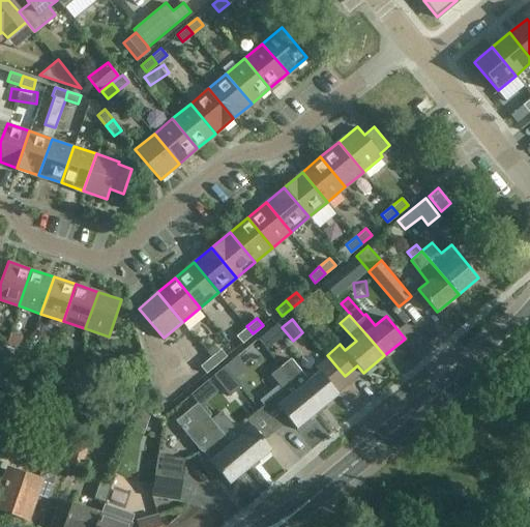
[(253,333),(246,326),(236,335),(242,343),(253,333)]
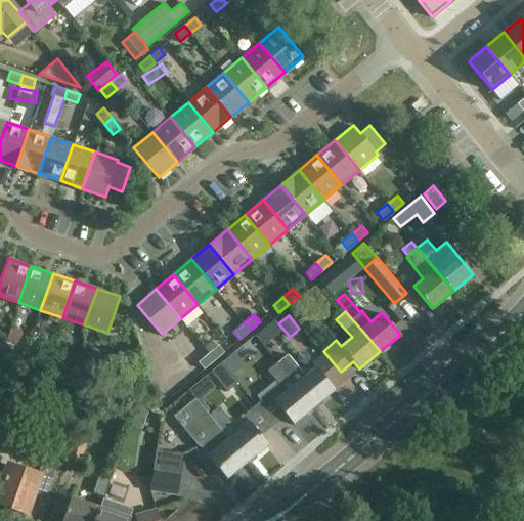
[(244,354),(259,340),(252,333),(236,346),(244,354)]
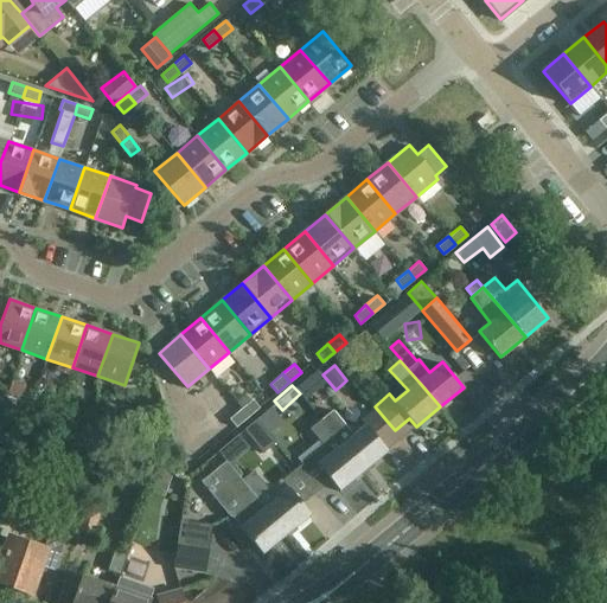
[(20,401),(8,396),(6,396),(2,405),(17,410),(20,401)]
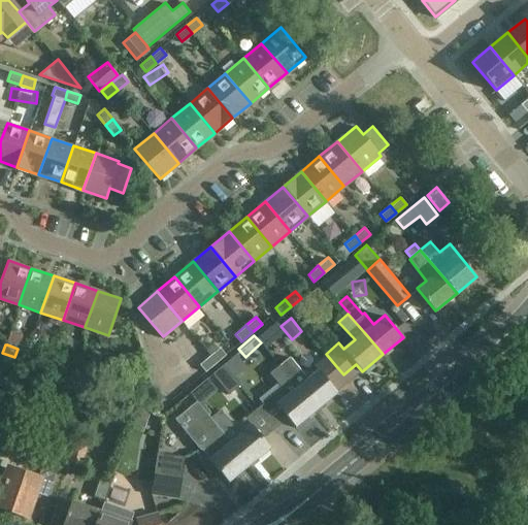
[(209,356),(216,362),(226,354),(220,347),(209,356)]
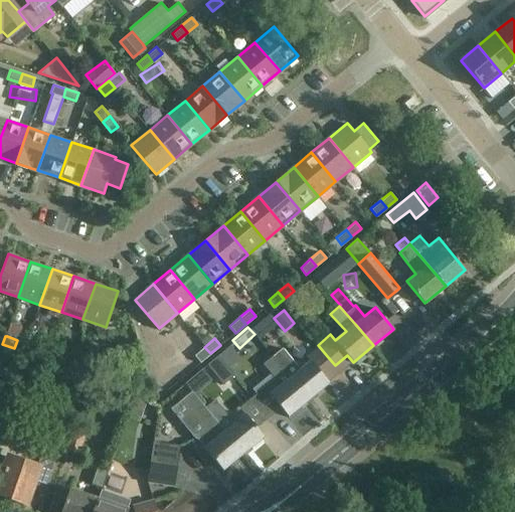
[(367,361),(374,367),(391,348),(383,342),(367,361)]
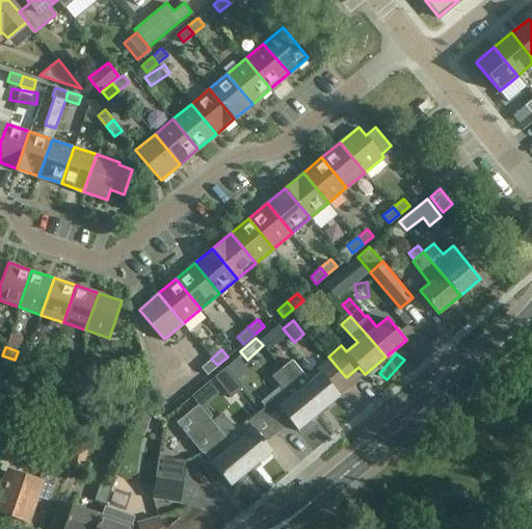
[(327,379),(339,369),(328,356),(316,367),(321,372),(310,381),(291,359),(282,367),(319,412),(340,395),(327,379)]
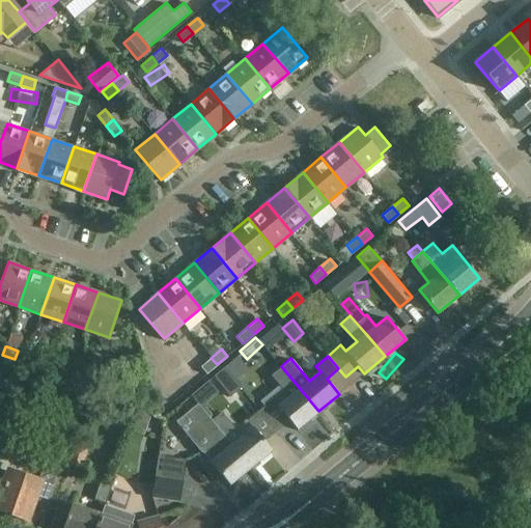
[(217,364),(211,358),(200,366),(206,373),(217,364)]
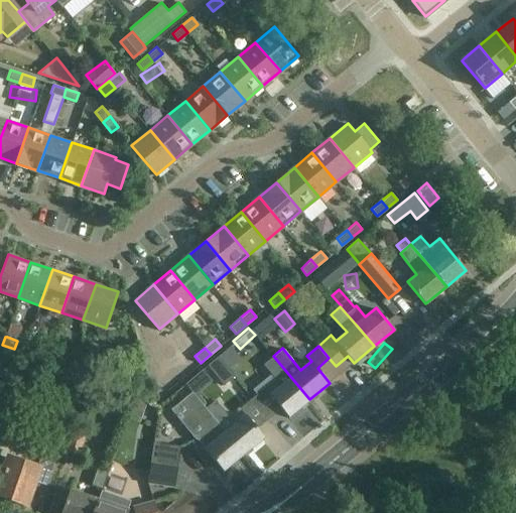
[(44,364),(46,355),(36,352),(33,360),(44,364)]
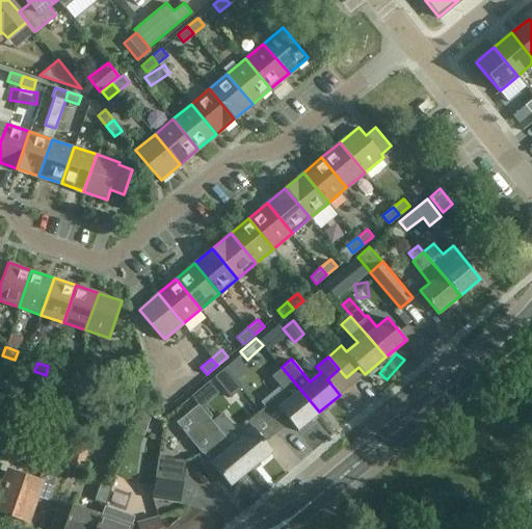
[(60,370),(50,367),(48,366),(46,375),(57,379),(60,370)]
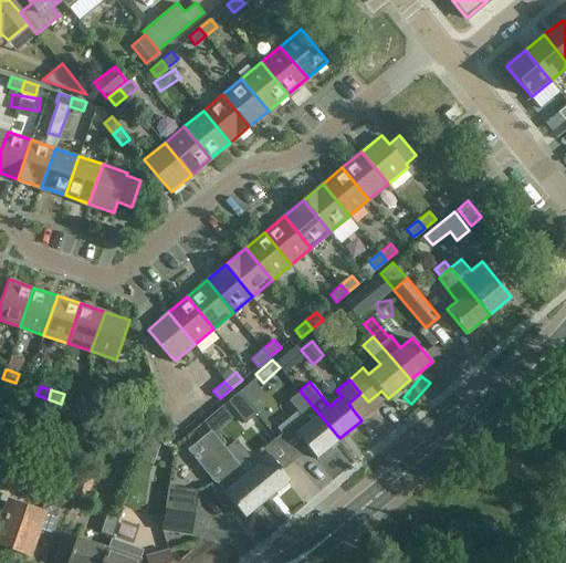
[(339,438),(300,391),(289,399),(301,415),(291,424),(299,431),(317,456),(339,438)]
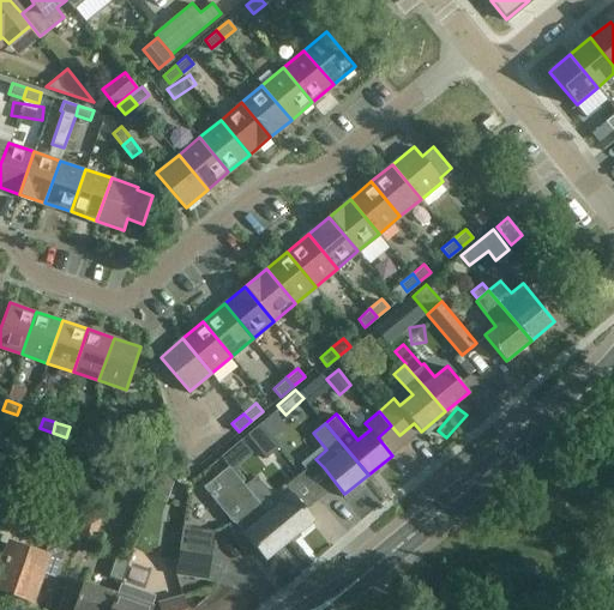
[(278,447),(259,424),(247,434),(266,457),(278,447)]
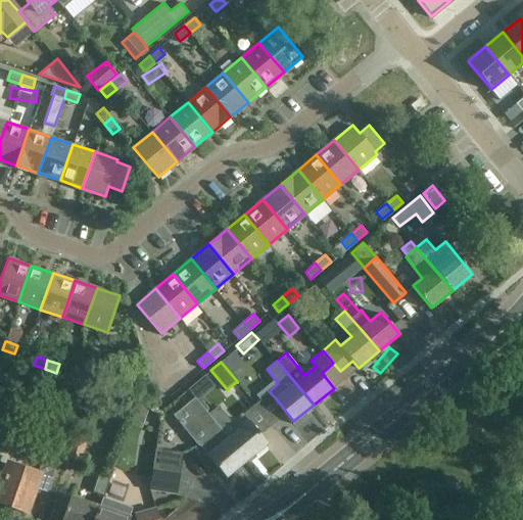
[(91,380),(94,371),(81,367),(78,376),(91,380)]
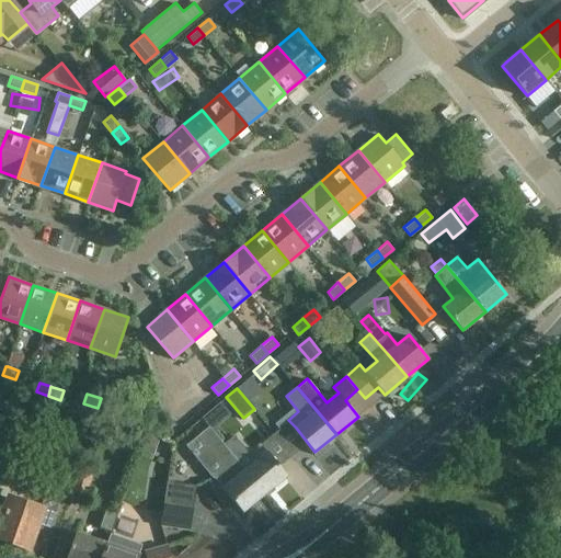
[(213,429),(209,425),(198,434),(185,444),(213,477),(222,488),(242,512),(264,493),(244,469),(233,457),(224,444),(212,430),(213,429)]
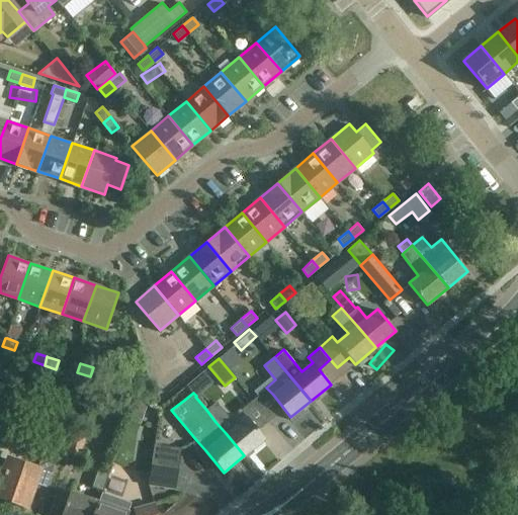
[(298,434),(332,404),(324,396),(290,426),(298,434)]
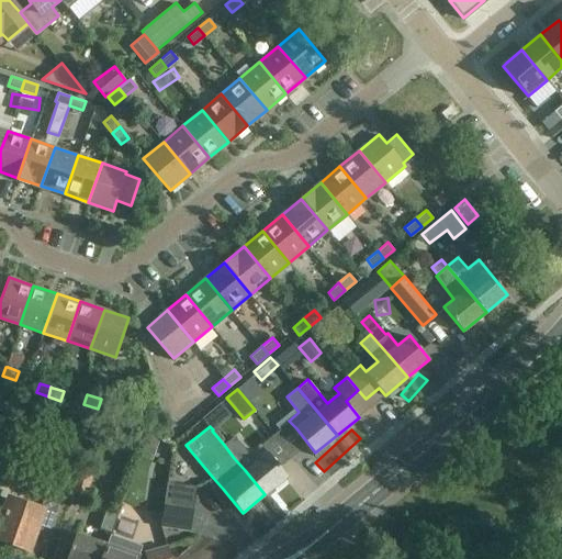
[(234,436),(224,445),(234,458),(245,449),(234,436)]
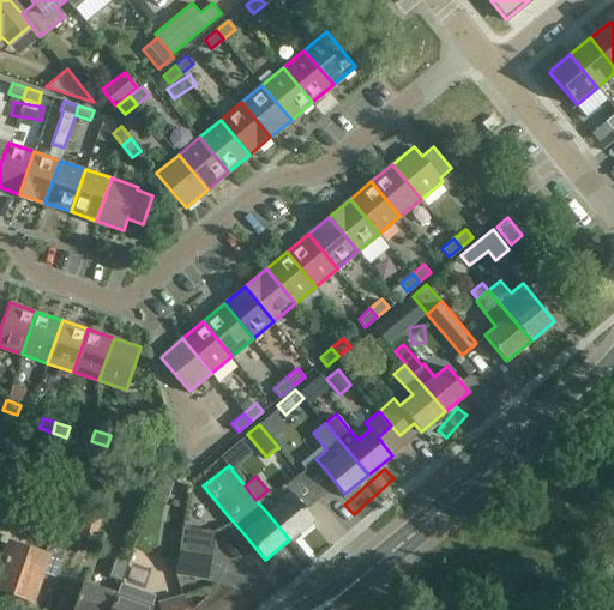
[(313,520),(305,509),(290,494),(278,503),(268,513),(289,539),(313,520)]
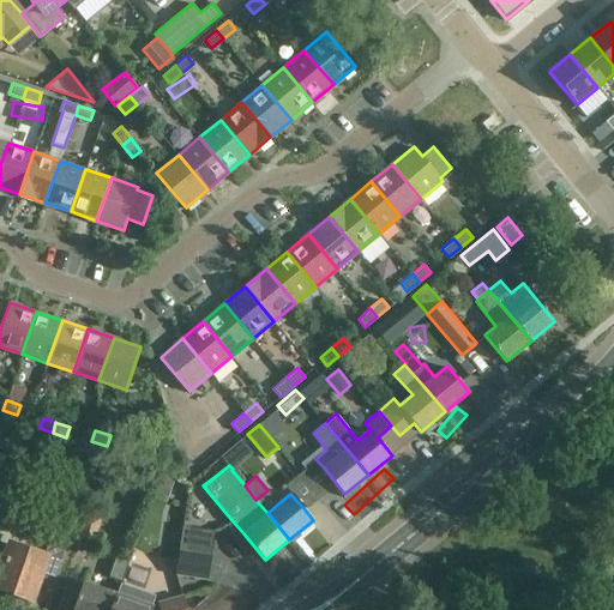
[(94,542),(101,515),(85,511),(78,537),(94,542)]
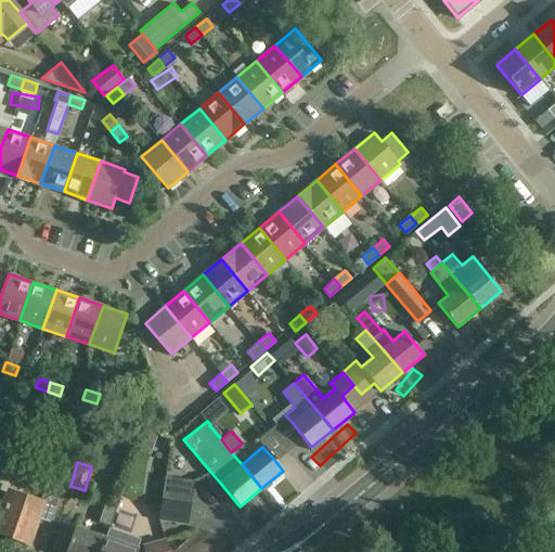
[(170,476),(167,499),(190,502),(193,479),(170,476)]
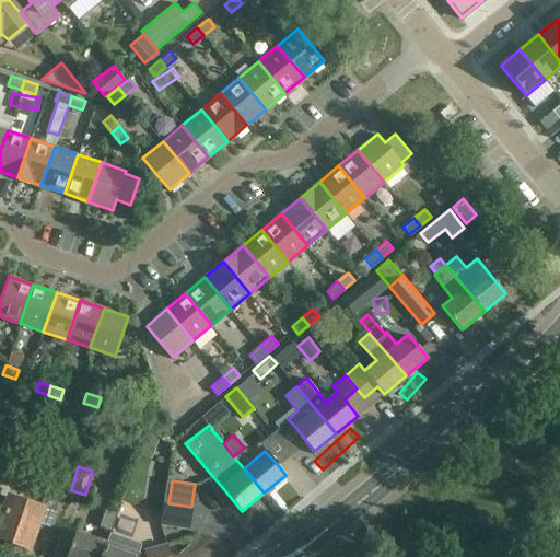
[(0,535),(28,546),(37,523),(50,528),(59,499),(45,494),(41,505),(11,494),(0,523),(0,535)]
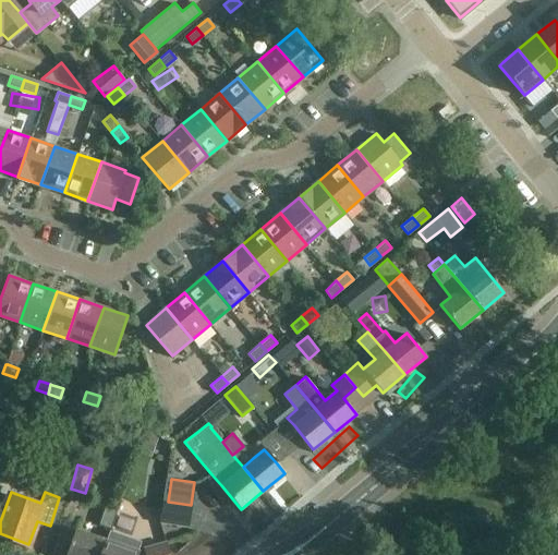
[(99,523),(111,528),(119,502),(108,498),(99,523)]
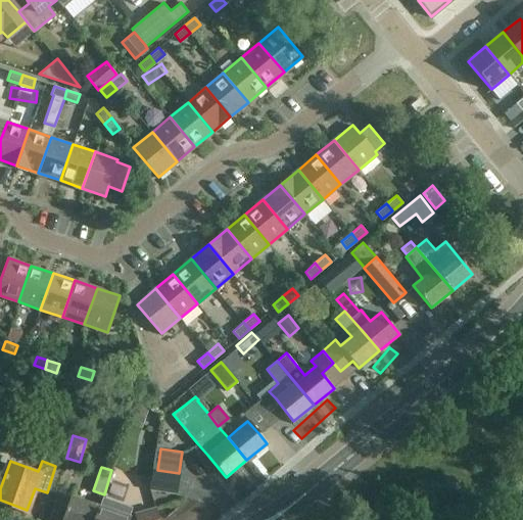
[(153,469),(150,487),(177,491),(179,473),(157,470),(153,469)]
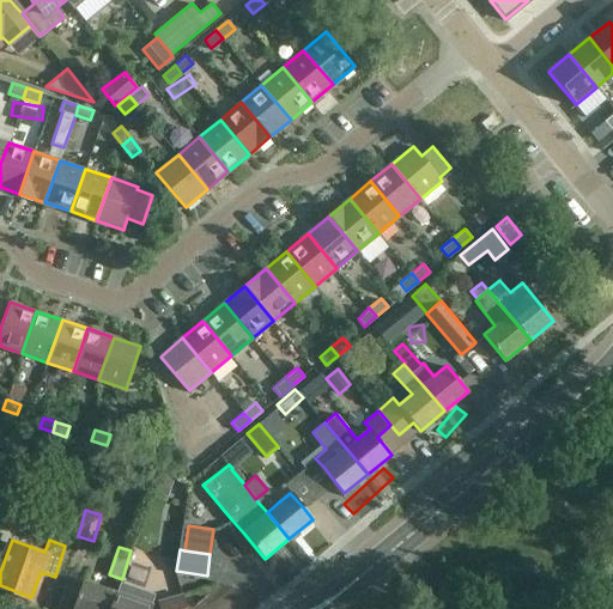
[(110,608),(117,591),(84,579),(73,608),(110,608)]
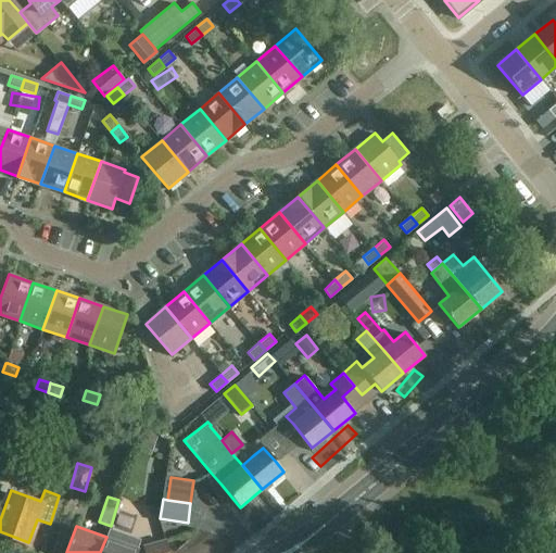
[(110,528),(106,537),(100,552),(135,552),(140,539),(110,528)]
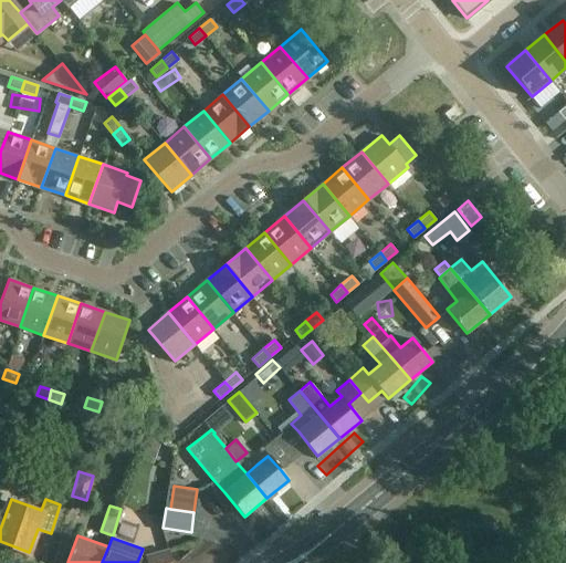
[(173,562),(169,550),(148,556),(149,562),(173,562)]
